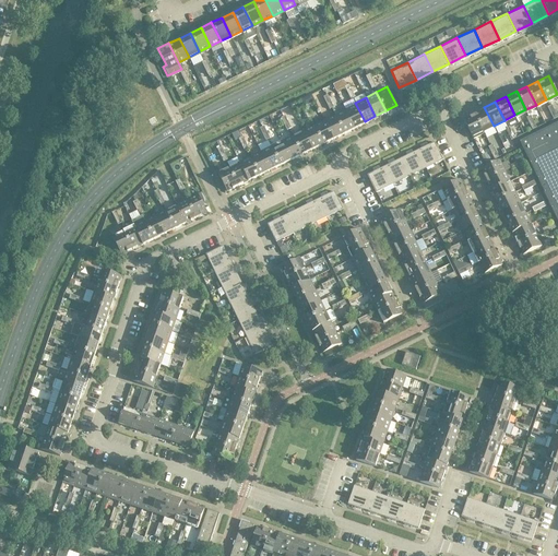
[(365,121),(355,103),(344,107),(354,127),(365,121)]
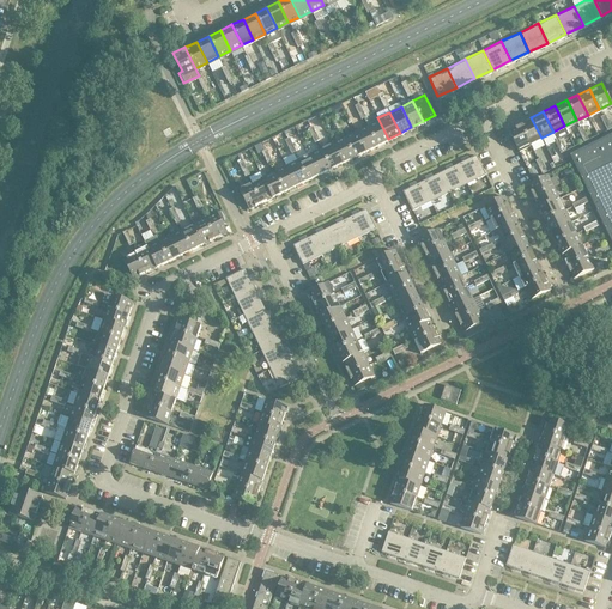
[(388,139),(377,117),(367,123),(376,144),(388,139)]
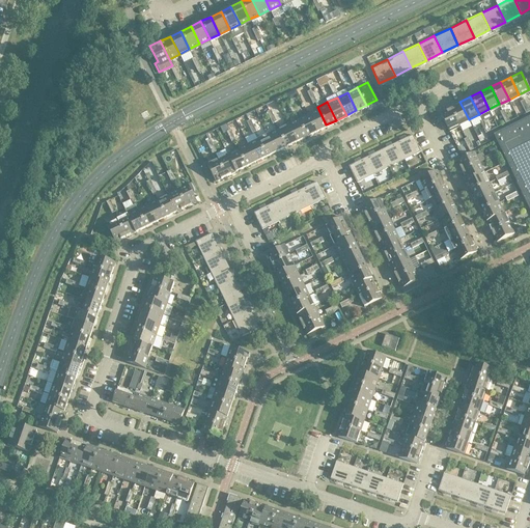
[(469,119),(459,102),(450,106),(458,123),(469,119)]
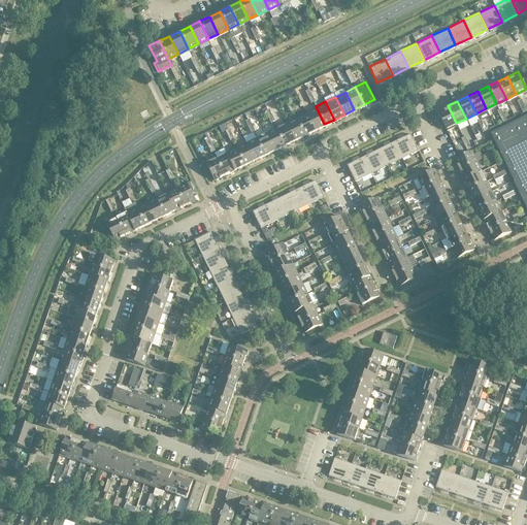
[(456,123),(448,105),(437,110),(446,128),(456,123)]
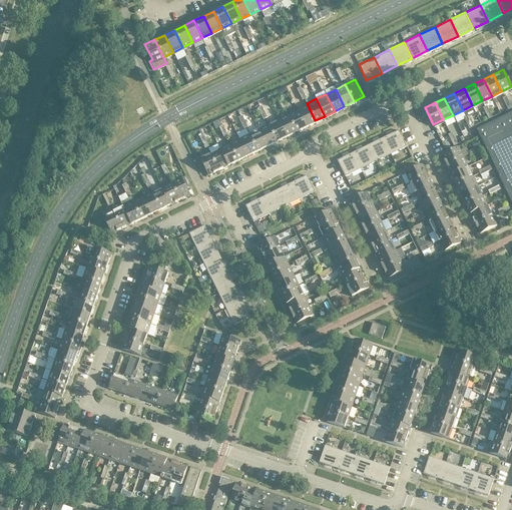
[(315,120),(307,103),(297,108),(305,125),(315,120)]
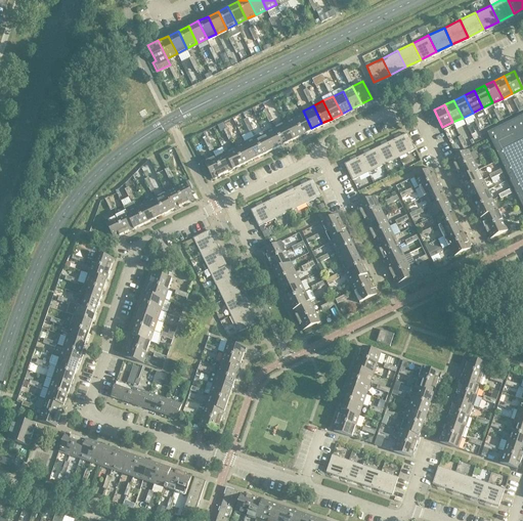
[(311,128),(303,111),(293,116),(302,133),(311,128)]
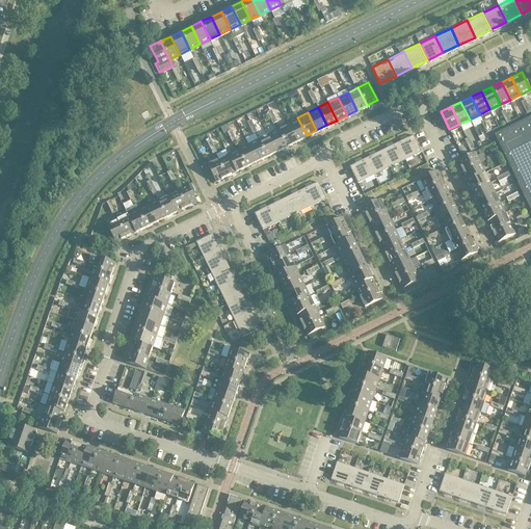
[(530,113),(530,114),(494,132),(518,181),(516,181),(530,211),(530,113)]
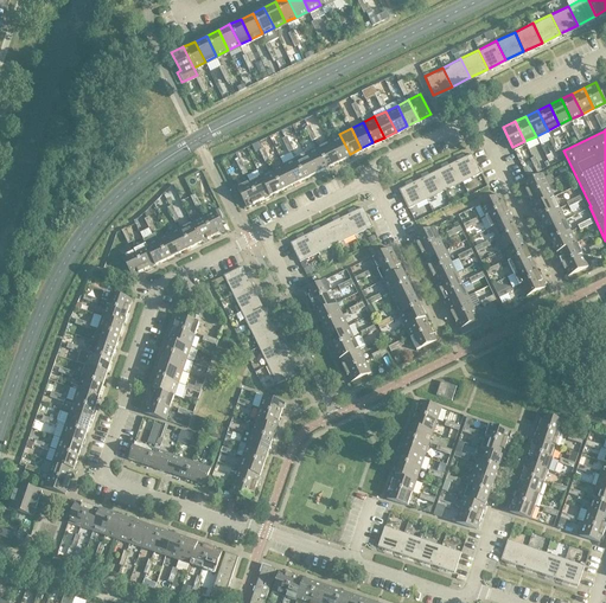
[(350,154),(339,134),(327,139),(338,160),(350,154)]
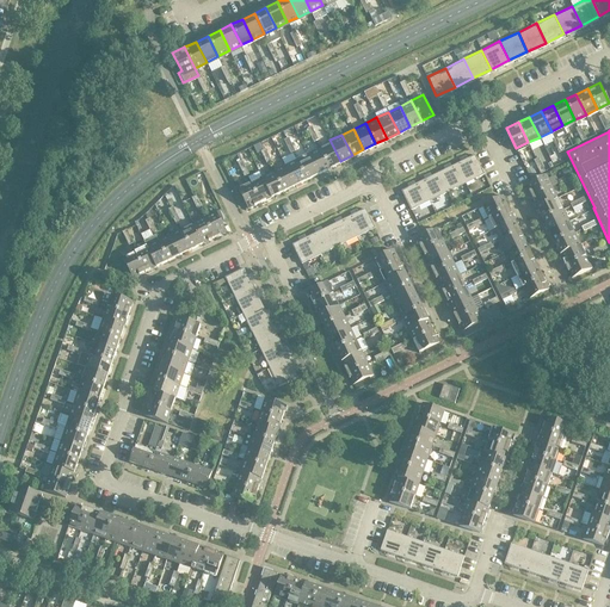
[(340,161),(330,140),(319,146),(328,166),(340,161)]
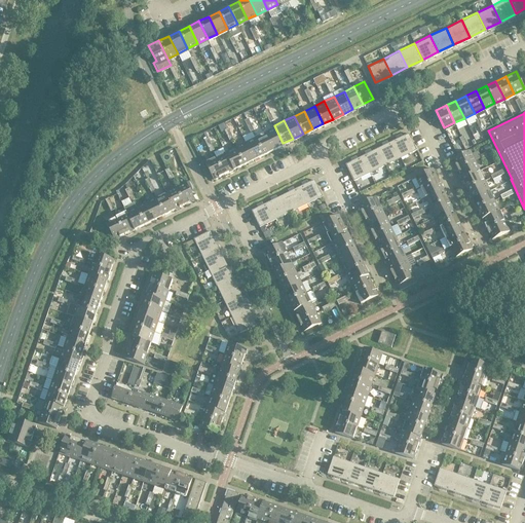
[(283,143),(274,125),(264,131),(272,148),(283,143)]
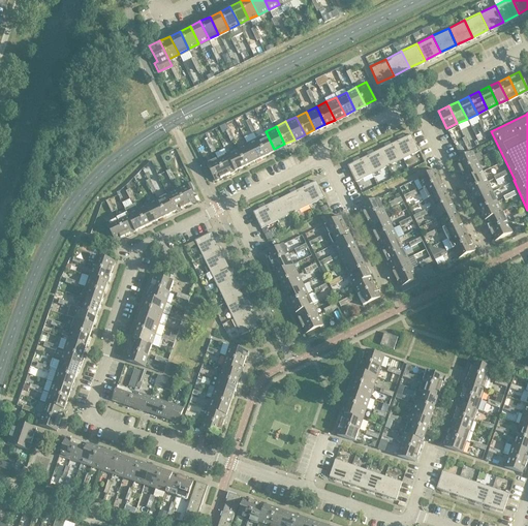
[(274,149),(266,131),(255,136),(265,154),(274,149)]
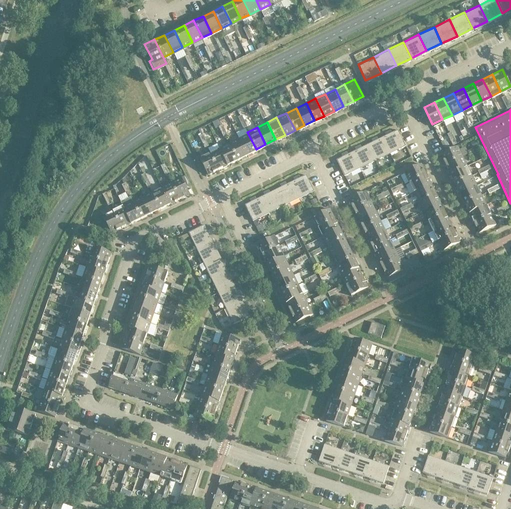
[(404,144),(397,128),(381,135),(389,152),(404,144)]
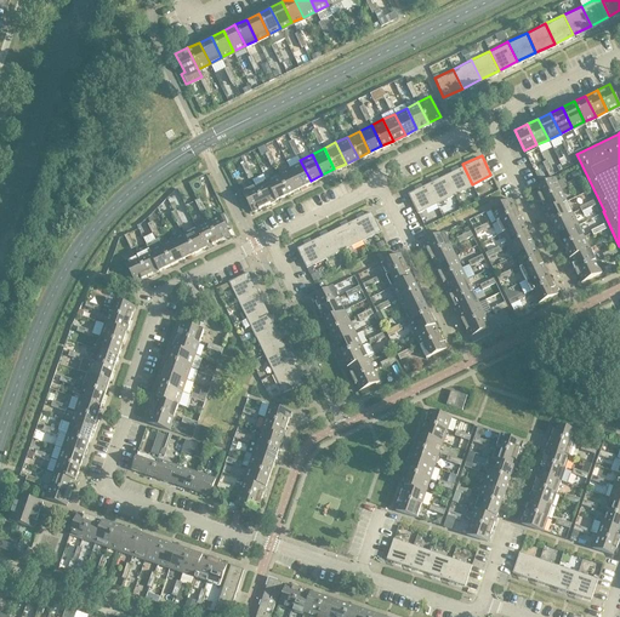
[(311,181),(300,160),(289,166),(299,187),(311,181)]
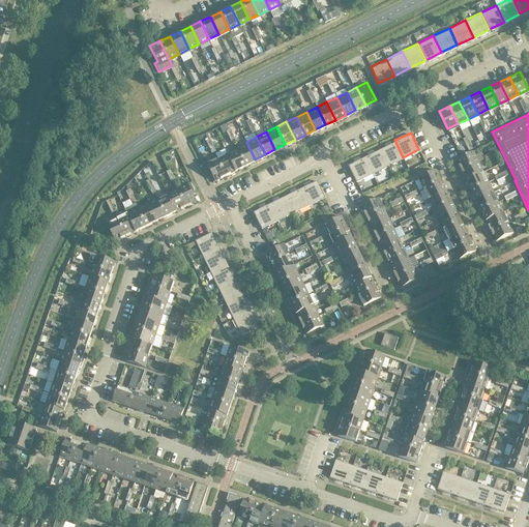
[(403,157),(394,140),(379,148),(387,165),(403,157)]
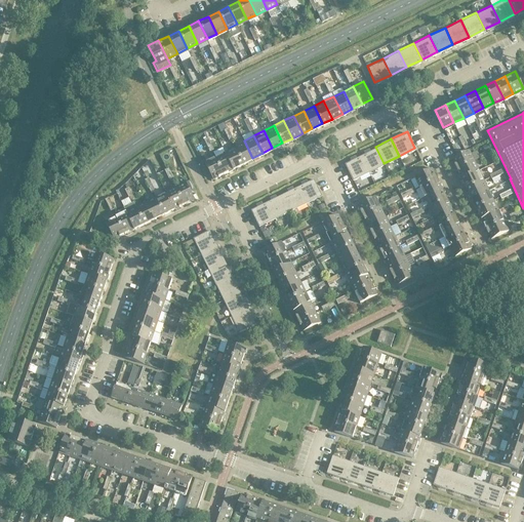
[(252,158),(244,141),(234,145),(242,162),(252,158)]
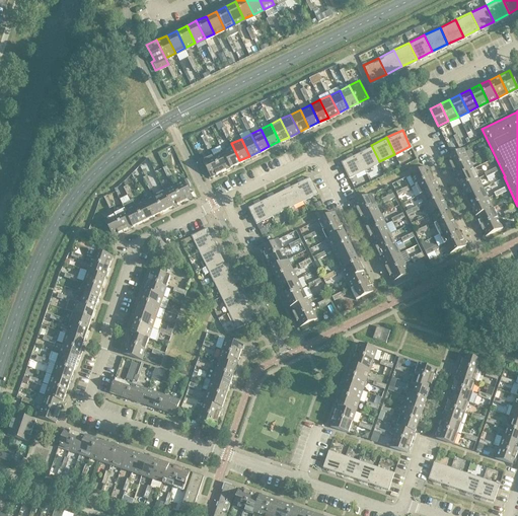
[(239,160),(231,143),(221,148),(230,165),(239,160)]
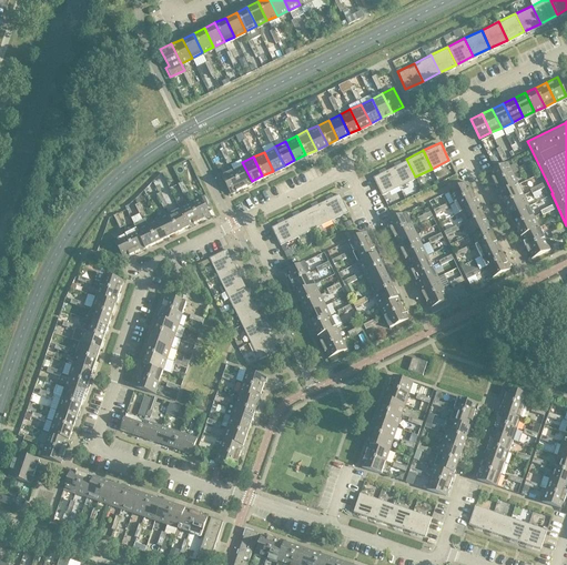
[(415,177),(406,159),(390,167),(398,184),(415,177)]
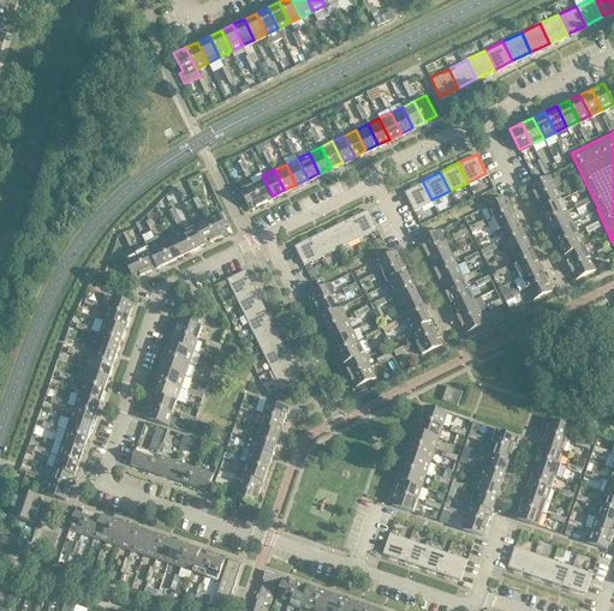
[(550,178),(548,173),(528,184),(534,196),(554,185),(561,181),(558,174),(550,178)]
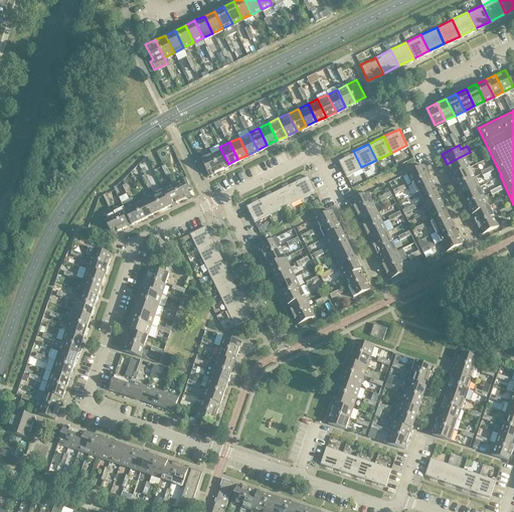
[(228,164),(219,147),(210,152),(218,169),(228,164)]
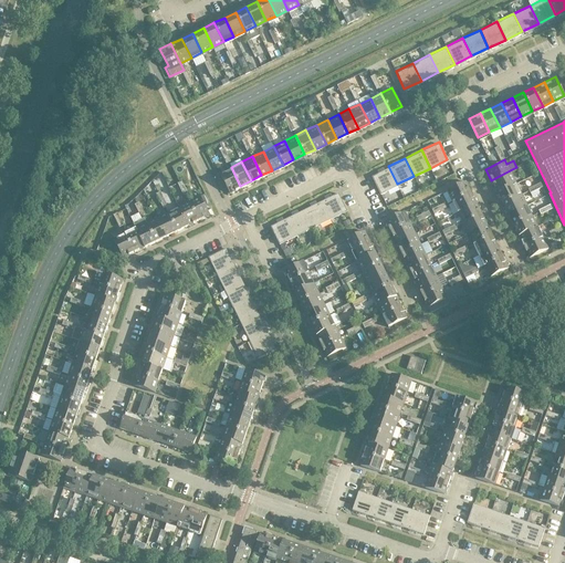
[(397,184),(388,166),(370,175),(379,193),(397,184)]
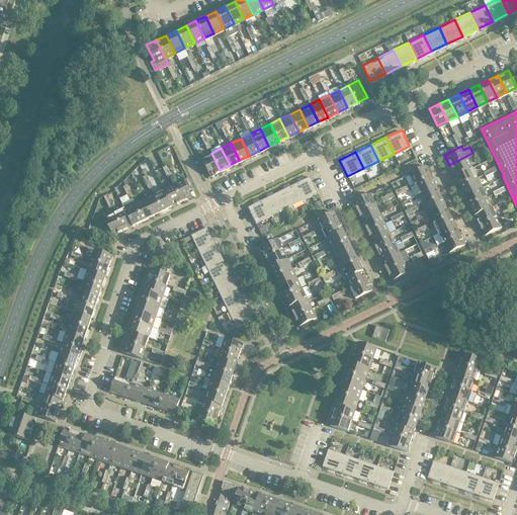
[(220,170),(211,153),(200,158),(209,175),(220,170)]
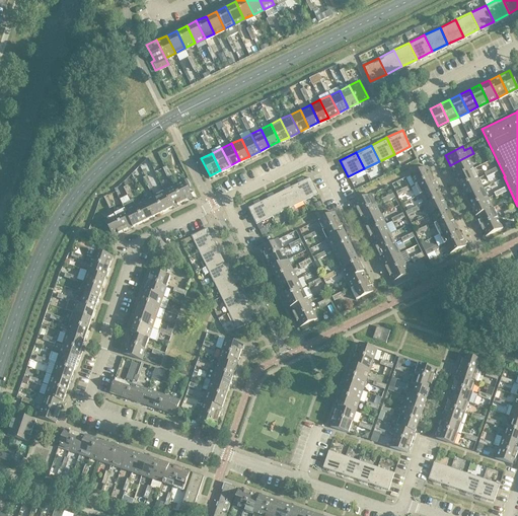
[(472,166),(467,156),(450,165),(455,174),(472,166)]
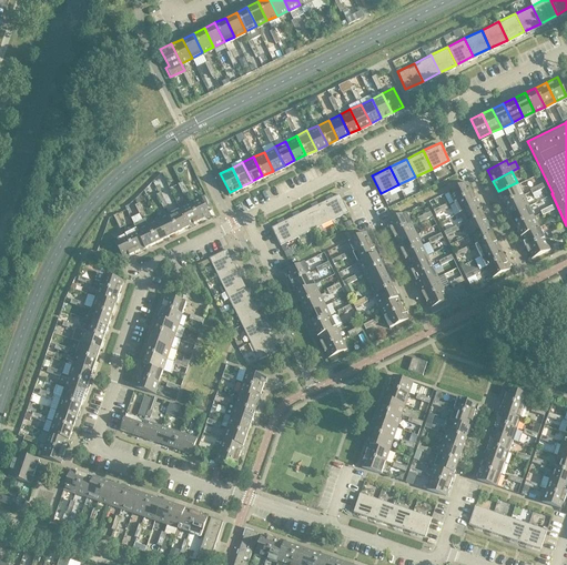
[(472,191),(466,180),(447,189),(453,200),(472,191)]
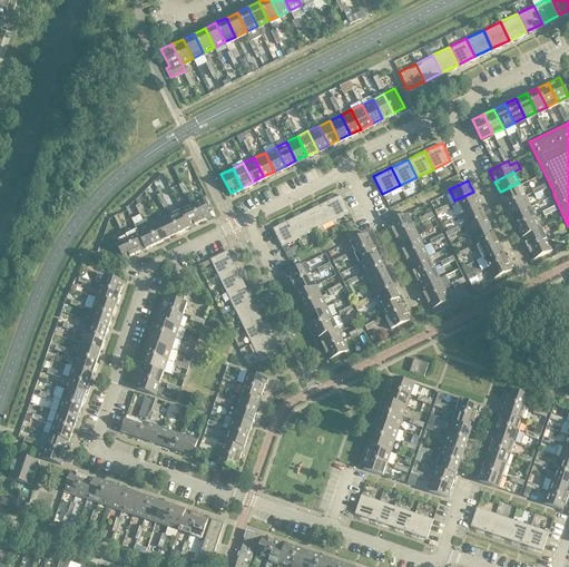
[(525,194),(519,183),(500,192),(506,203),(525,194)]
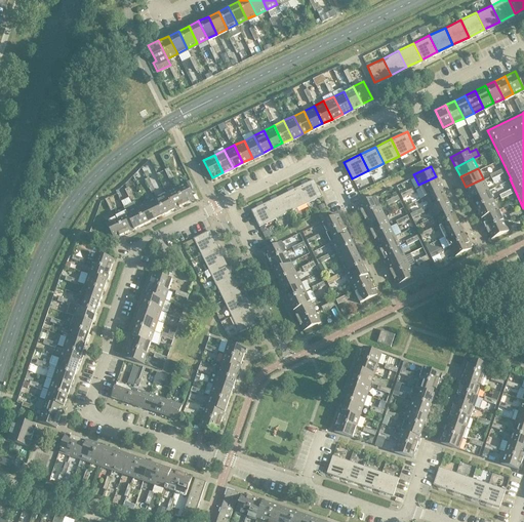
[(441,187),(436,176),(418,185),(424,195),(441,187)]
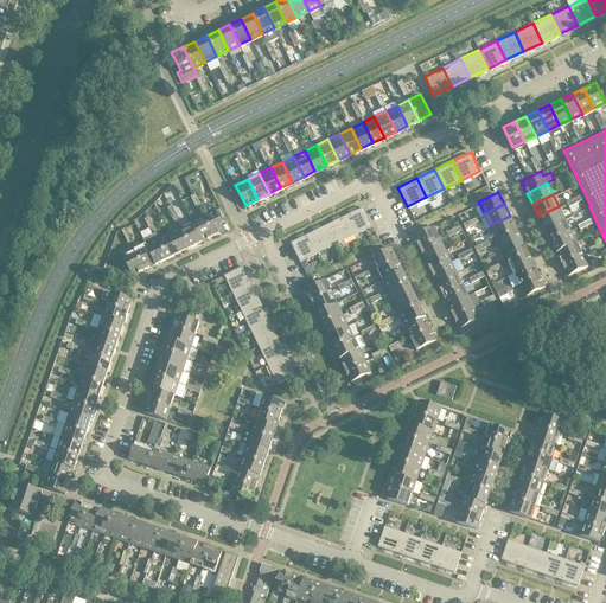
[(371,224),(362,205),(343,213),(352,232),(371,224)]
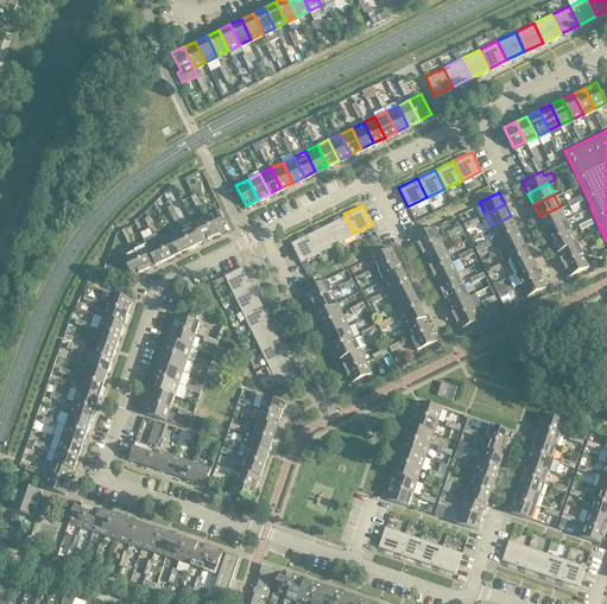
[(566,217),(560,207),(539,216),(544,228),(566,217)]
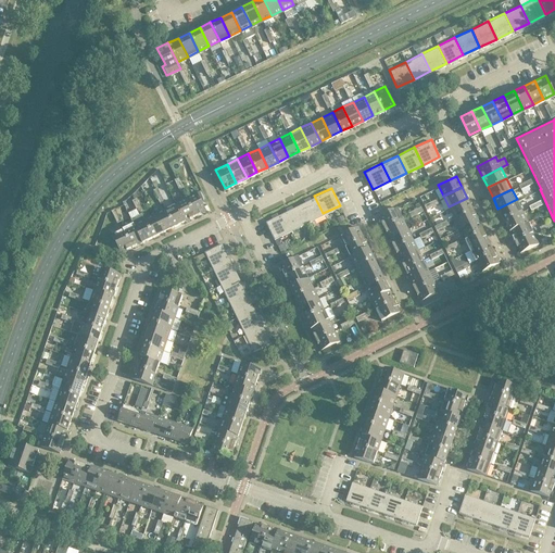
[(196,190),(185,196),(193,214),(205,210),(196,190)]
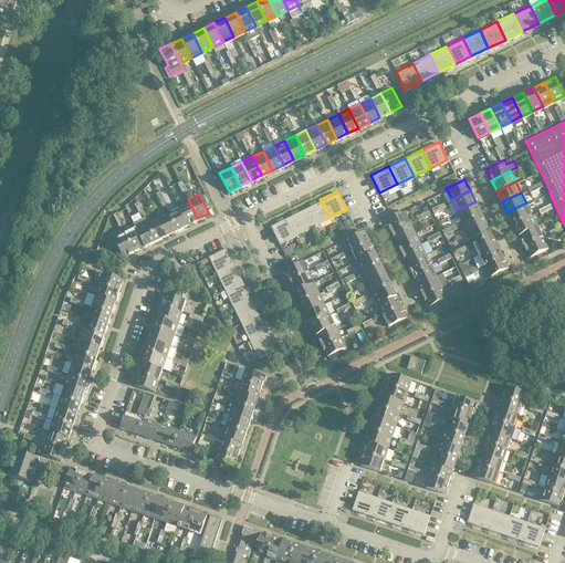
[(197,218),(188,199),(177,205),(187,223),(197,218)]
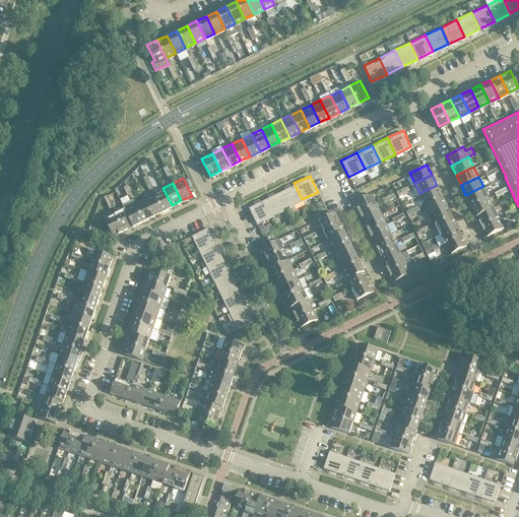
[(302,199),(294,183),(278,191),(286,207),(302,199)]
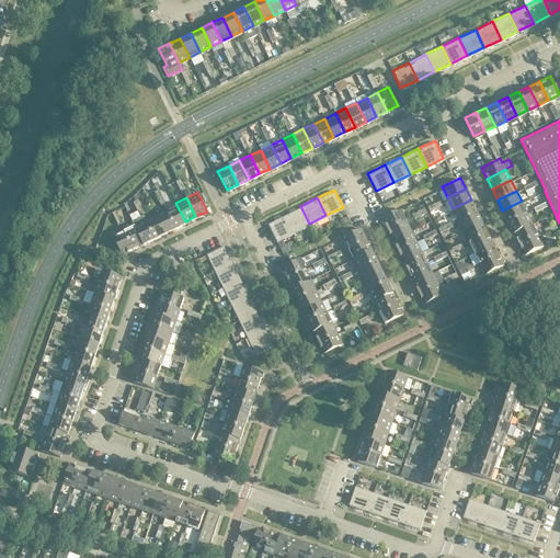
[(477,209),(471,200),(453,208),(458,219),(477,209)]
